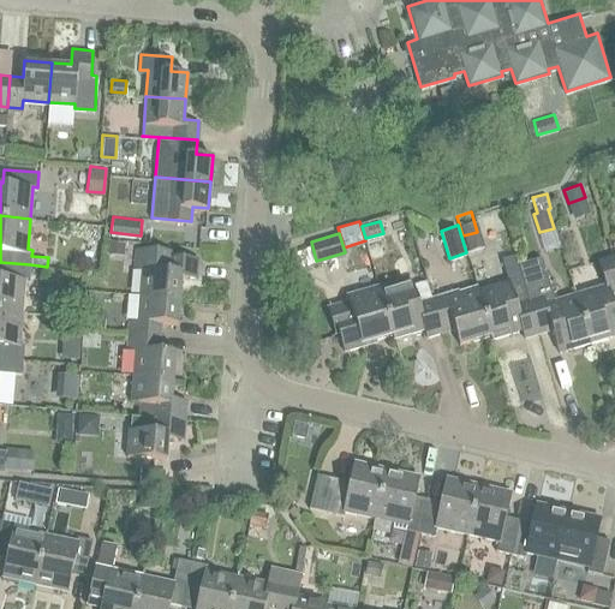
[(107,252),(123,254),(124,240),(108,238),(107,252)]
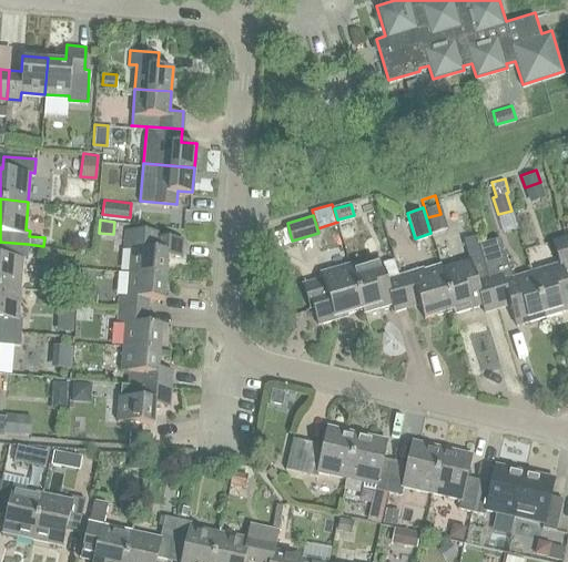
[(181,255),(183,236),(159,235),(160,230),(125,226),(123,246),(131,246),(130,269),(165,273),(168,254),(181,255)]
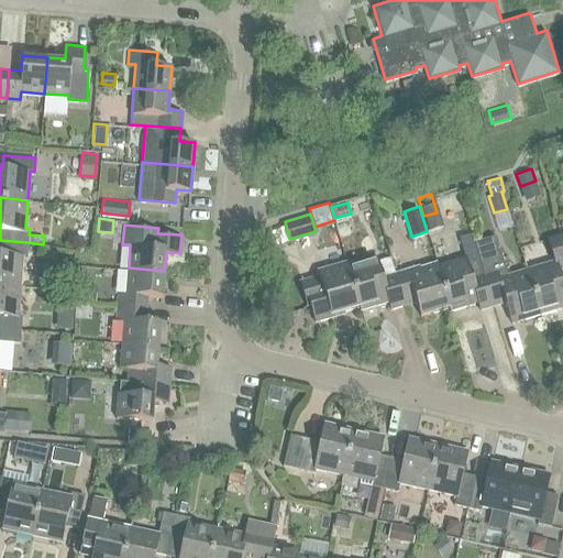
[(562,283),(558,266),(562,264),(562,240),(561,232),(548,237),(554,260),(527,267),(540,312),(562,304),(562,283)]
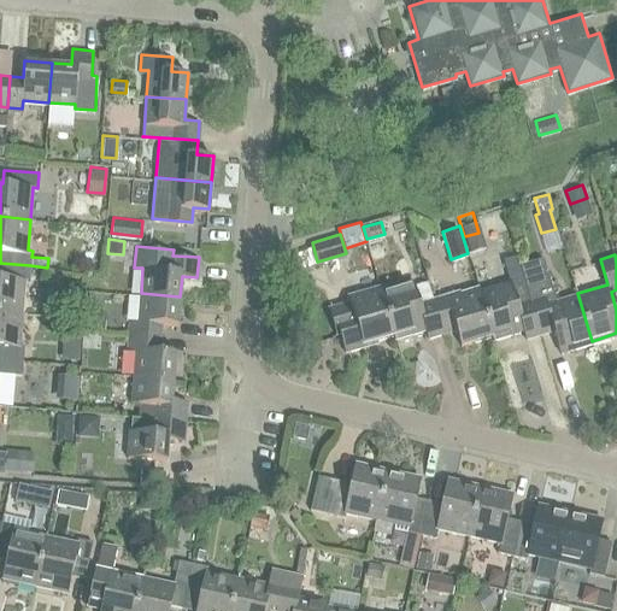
[(592,341),(577,293),(556,300),(544,256),(519,263),(523,276),(540,332),(553,328),(560,351),(592,341)]
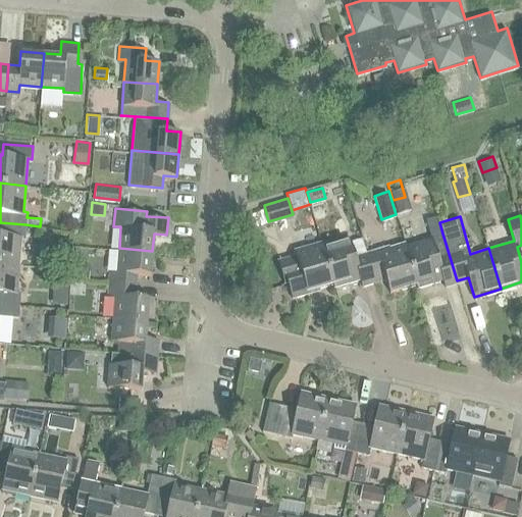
[(24,238),(25,224),(0,222),(0,261),(18,264),(20,237),(24,238)]
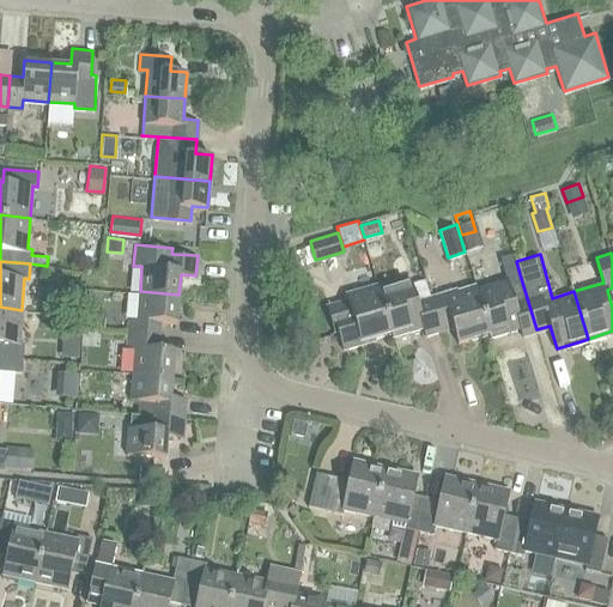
[(522,334),(536,329),(520,274),(477,287),(489,332),(490,335),(520,326),(522,334)]
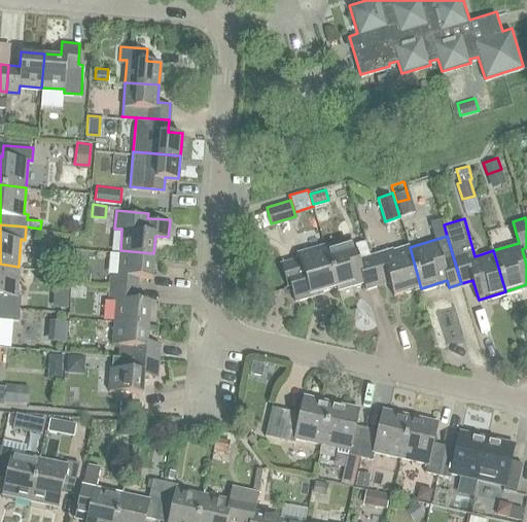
[(378,283),(365,244),(364,239),(353,243),(352,238),(325,246),(336,284),(337,287),(363,280),(365,286),(378,283)]
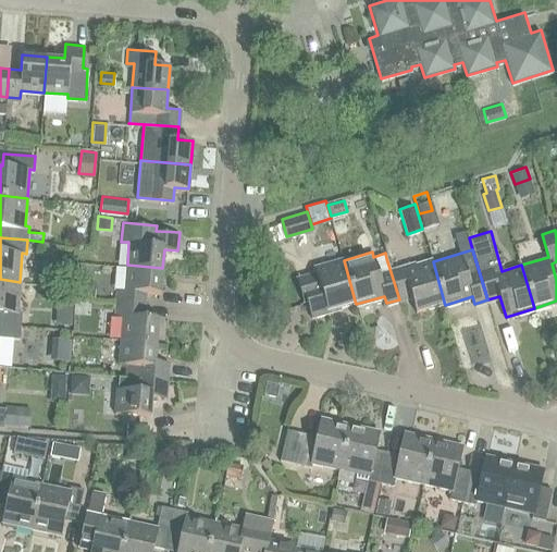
[(444,302),(433,261),(432,258),(416,262),(415,261),(401,265),(398,254),(386,258),(399,299),(411,295),(416,310),(444,302)]
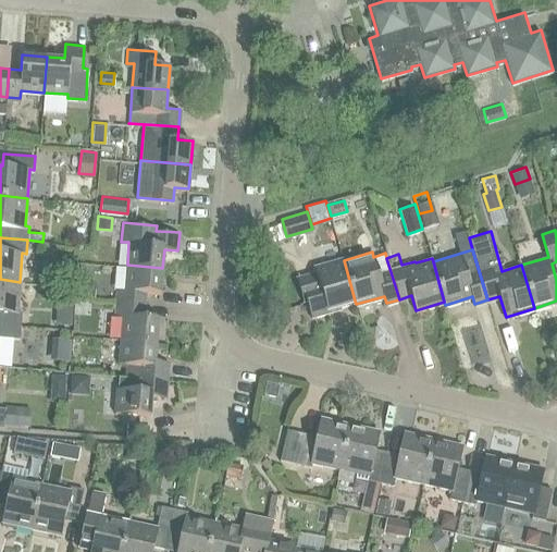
[(355,301),(344,260),(344,257),(314,266),(316,271),(297,277),(304,299),(307,298),(311,316),(341,307),(341,305),(355,301)]
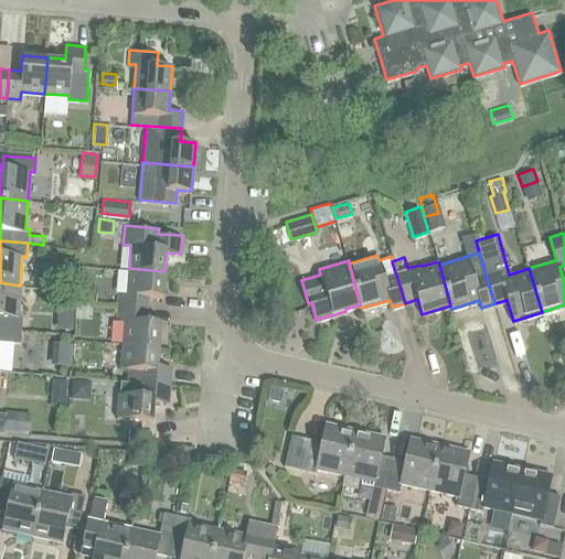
[(162,296),(164,271),(129,268),(127,291),(119,291),(118,304),(147,307),(148,294),(162,296)]
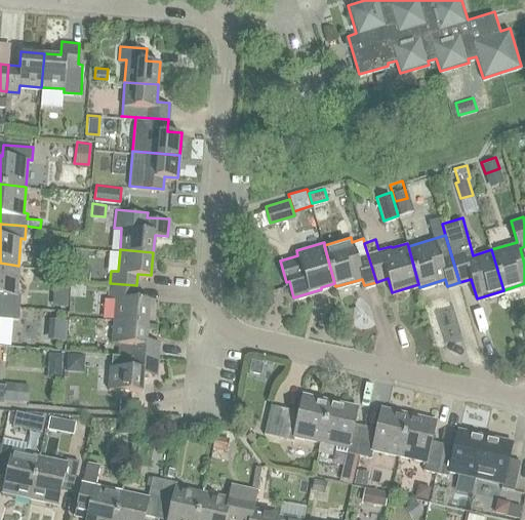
[(16,291),(18,266),(0,263),(0,303),(19,305),(21,292),(16,291)]
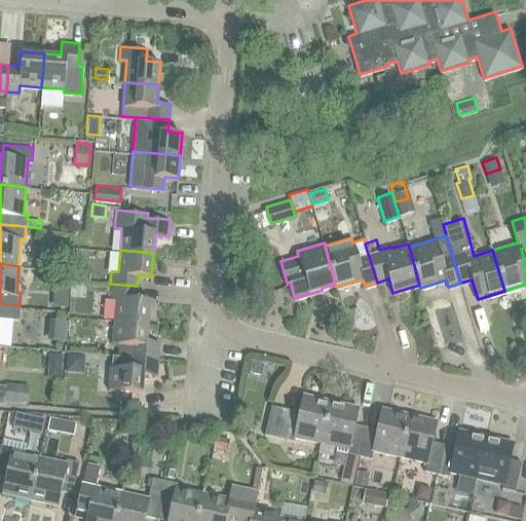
[(73,276),(84,277),(85,264),(74,263),(73,276)]
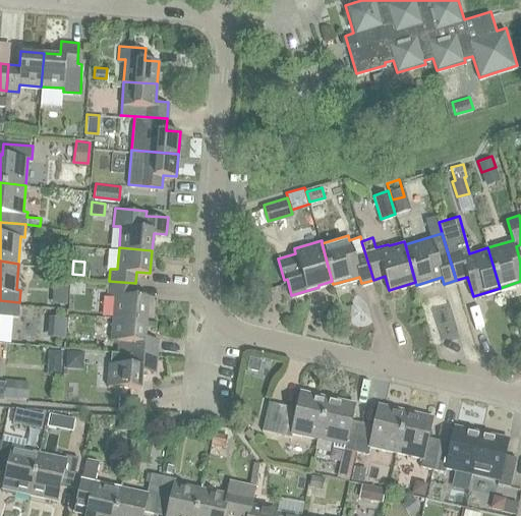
[(134,295),(135,283),(109,281),(107,294),(115,294),(113,316),(147,319),(148,296),(134,295)]
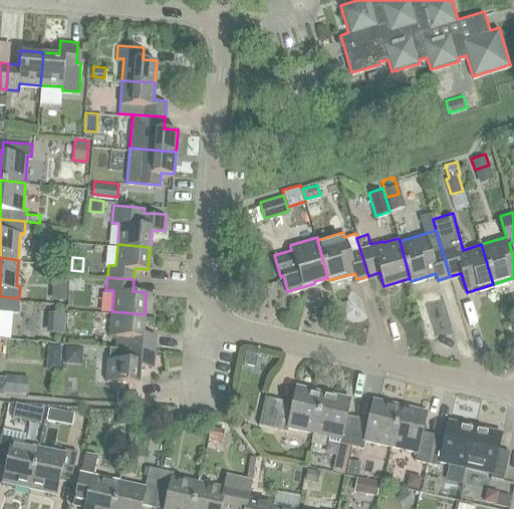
[(0,309),(18,311),(19,298),(0,296),(0,309)]
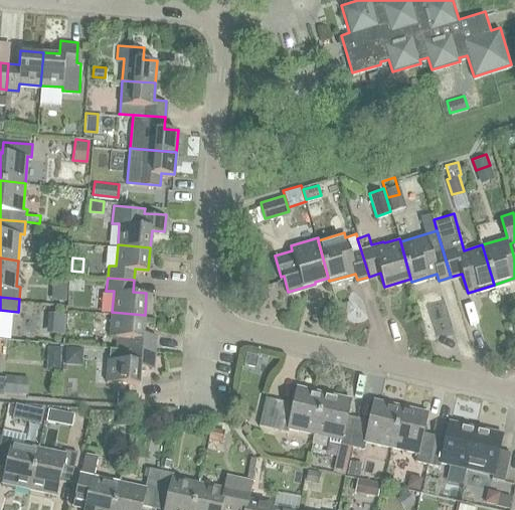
[(143,332),(145,315),(112,312),(110,334),(129,336),(128,347),(155,349),(156,333),(143,332)]
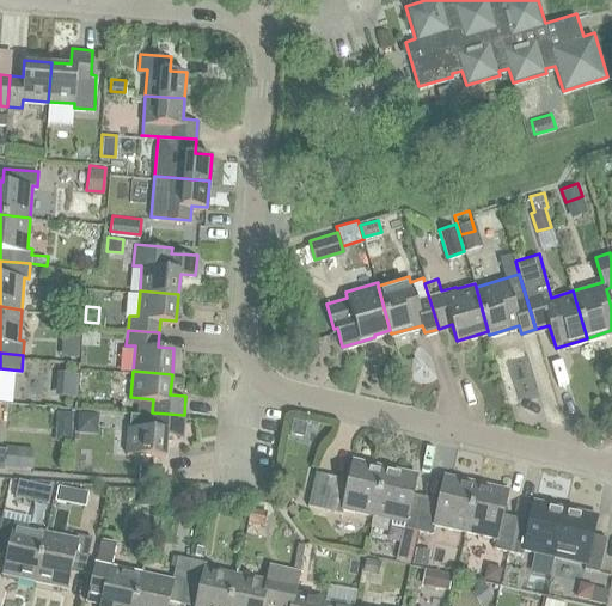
[(55,417),(72,418),(72,410),(55,409),(55,417)]
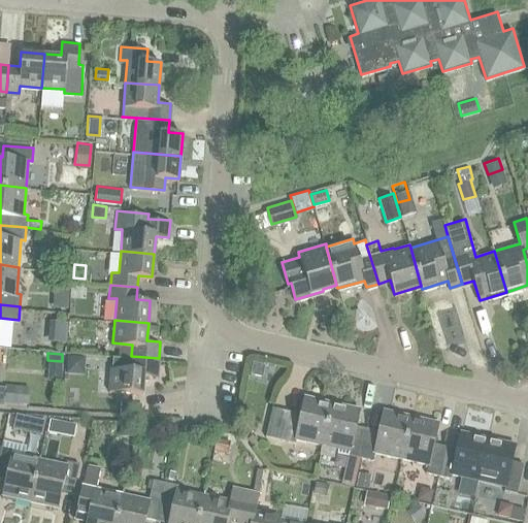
[(159,358),(131,356),(131,357),(112,355),(111,366),(110,366),(108,390),(142,392),(143,374),(157,376),(159,358)]
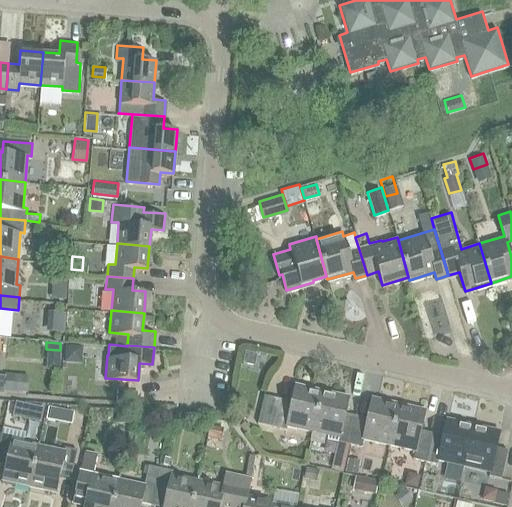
[(27,373),(4,371),(3,389),(26,390),(27,373)]
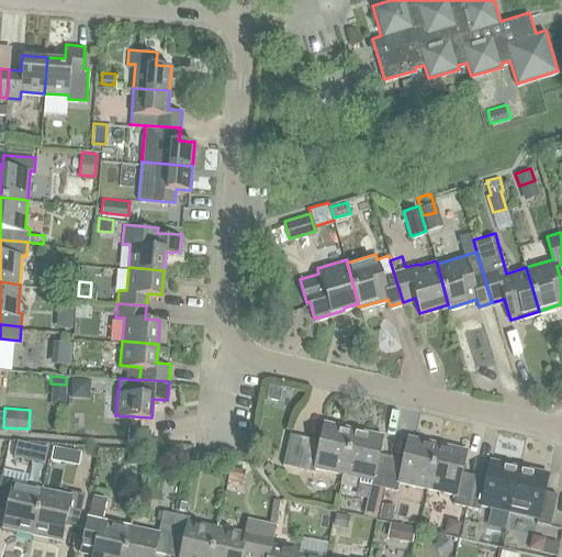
[(343,471),(353,426),(324,420),(319,438),(290,431),(282,463),(314,469),(314,465),(343,471)]
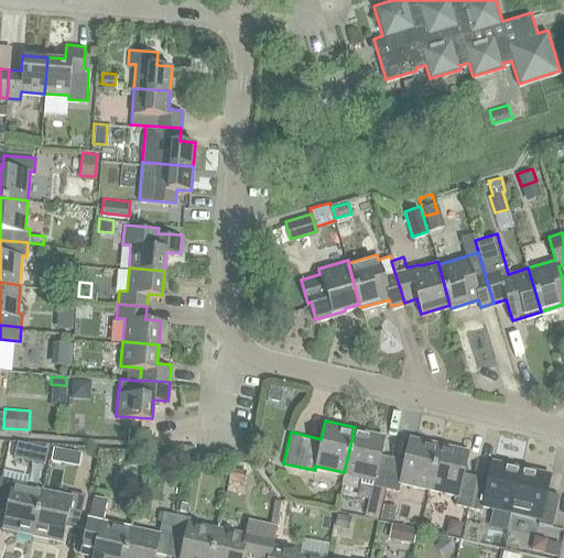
[(152,428),(129,426),(128,439),(151,441),(152,428)]
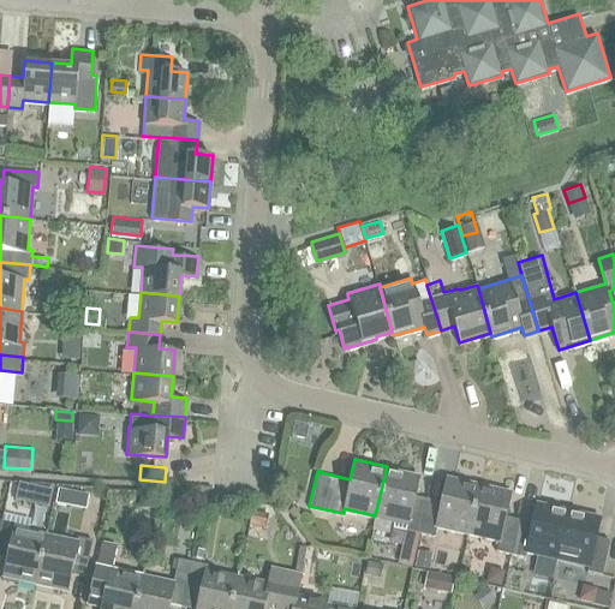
[(415,494),(418,475),(387,466),(375,515),(394,520),(393,525),(405,527),(419,531),(428,496),(415,494)]
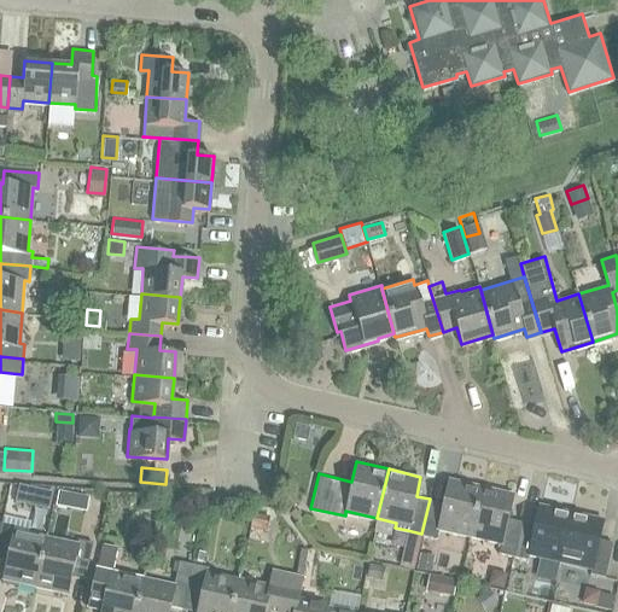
[(470,534),(481,485),(448,478),(443,501),(430,499),(421,534),(436,536),(438,526),(470,534)]
